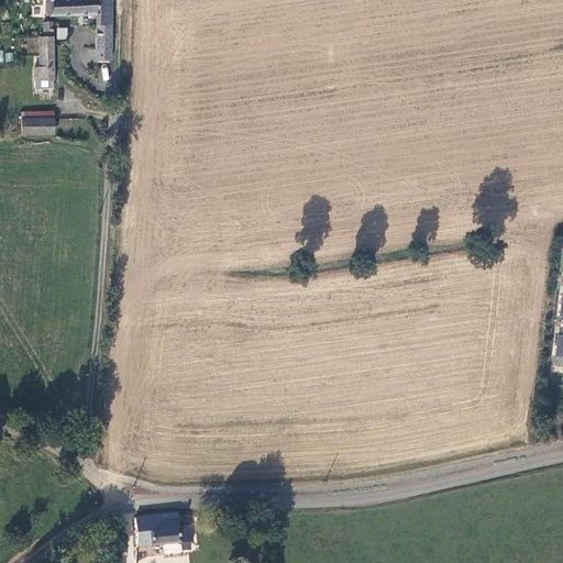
[(110,64),(110,0),(44,0),(45,17),(96,17),(95,64),(110,64)]
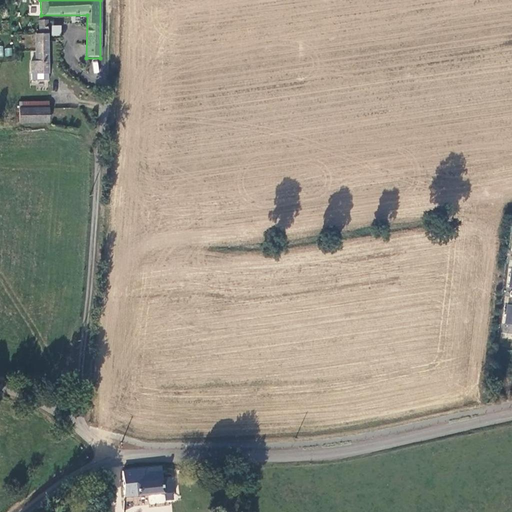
[(30,75),(47,74),(48,73),(47,21),(41,21),(39,21),(39,34),(36,34),(35,61),(30,61),(30,75)]
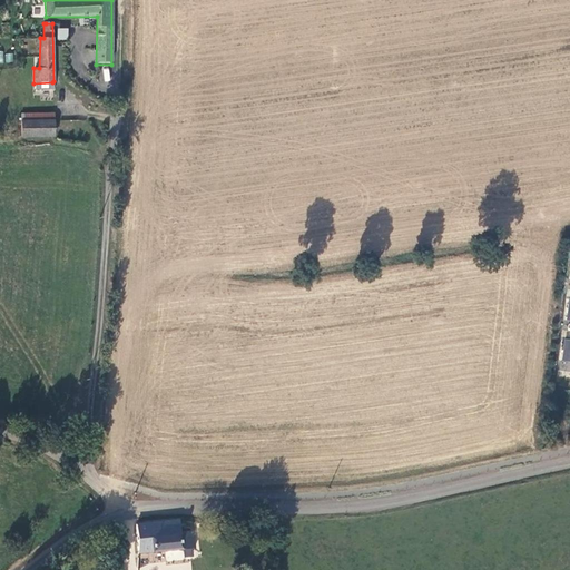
[(68,28),(57,28),(57,39),(68,39),(68,28)]
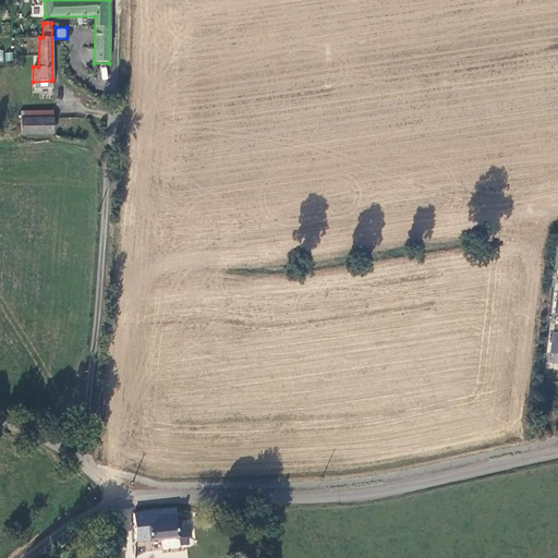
[(99,65),(100,80),(108,79),(106,64),(99,65)]
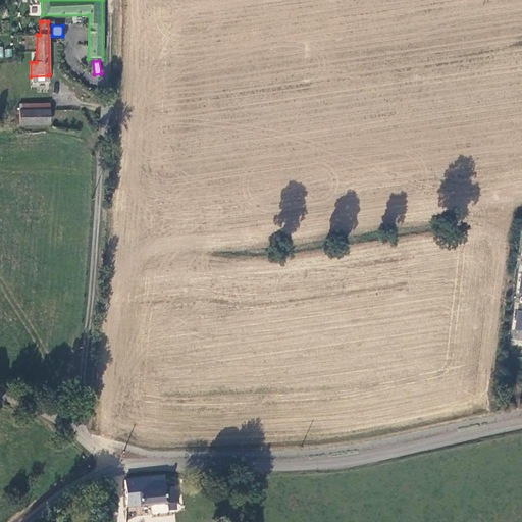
[(19,105),(19,111),(20,126),(49,125),(48,104),(19,105)]
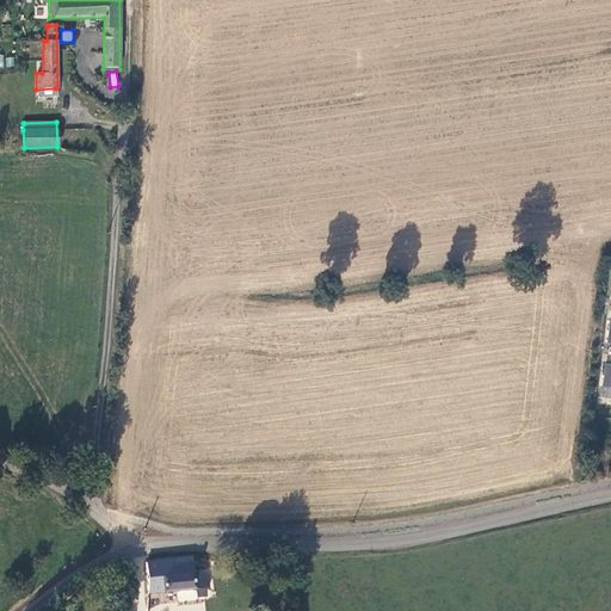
[(610,377),(610,365),(600,365),(599,387),(610,388),(610,377)]
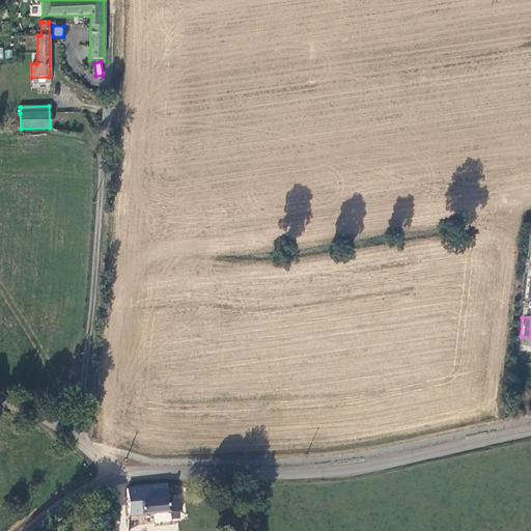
[(179,512),(177,499),(168,500),(167,487),(126,492),(129,516),(179,512)]
